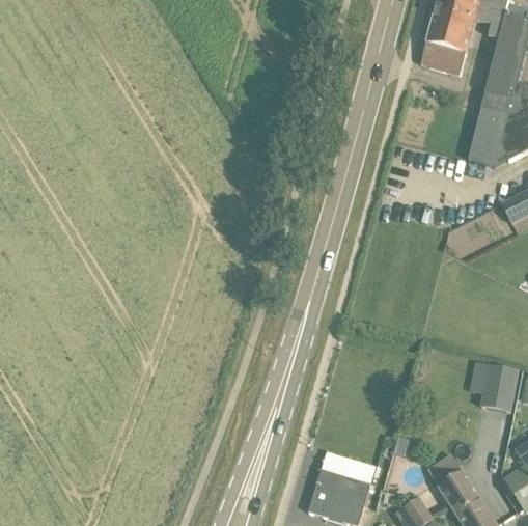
[(488,23),(484,36),(498,39),(501,27),(505,11),(503,11),(506,0),(437,0),(436,3),(455,8),(454,14),(488,23)]
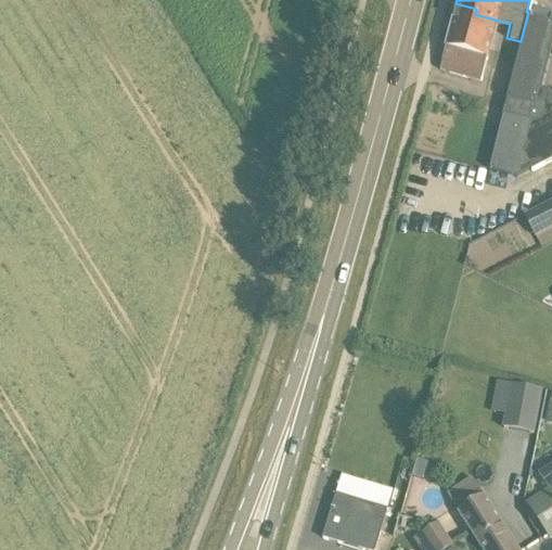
[(480,77),(495,21),(475,14),(476,9),(456,3),(439,66),(480,77)]
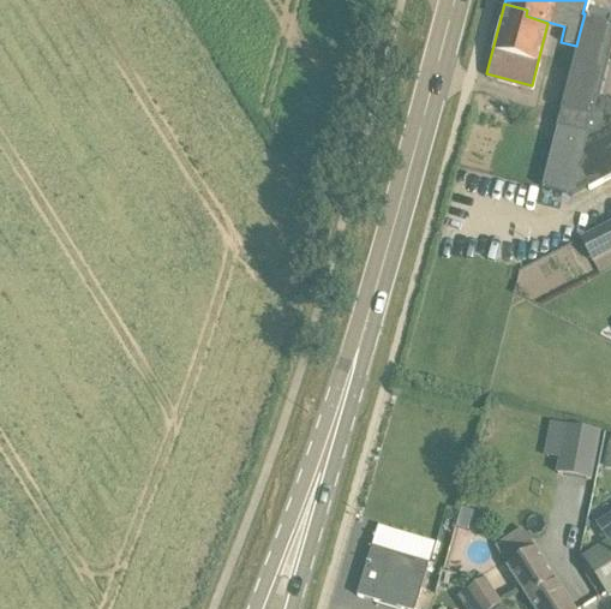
[(610,23),(585,13),(580,31),(576,46),(539,185),(567,192),(582,184),(585,187),(610,172),(610,100),(597,96),(610,40),(610,23)]
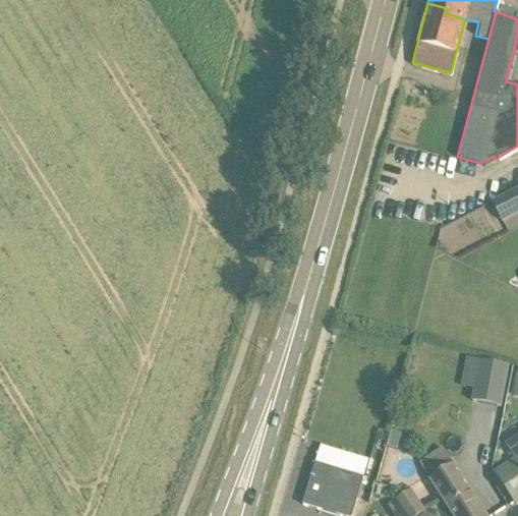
[(517,185),(491,199),(499,214),(517,203),(517,185)]
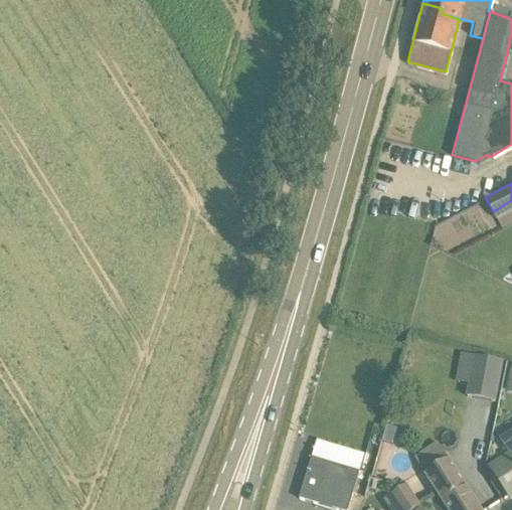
[(473,356),(466,385),(464,396),(491,402),(500,362),(473,356)]
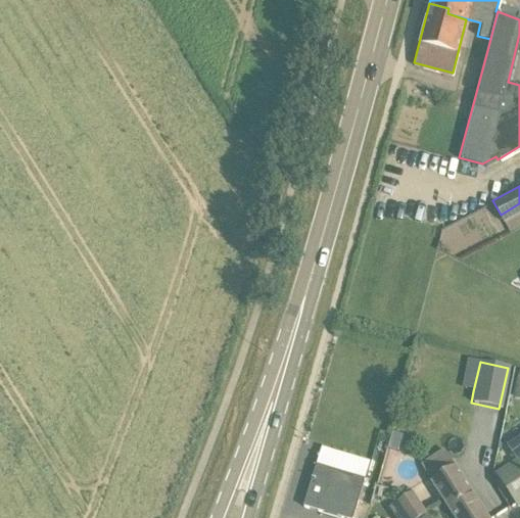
[(395,449),(400,432),(390,430),(385,445),(395,449)]
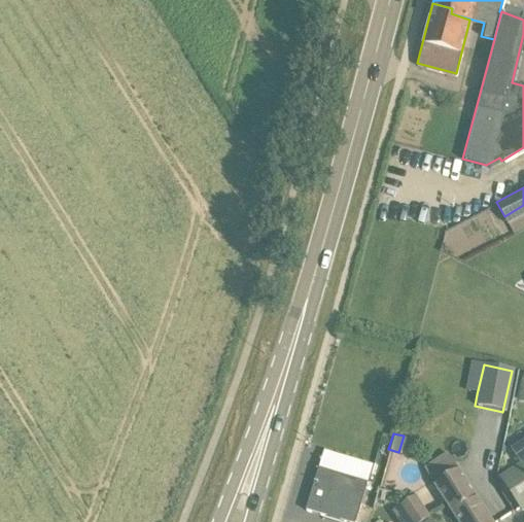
[(523,505),(523,437),(510,447),(519,460),(498,474),(520,508),(523,505)]
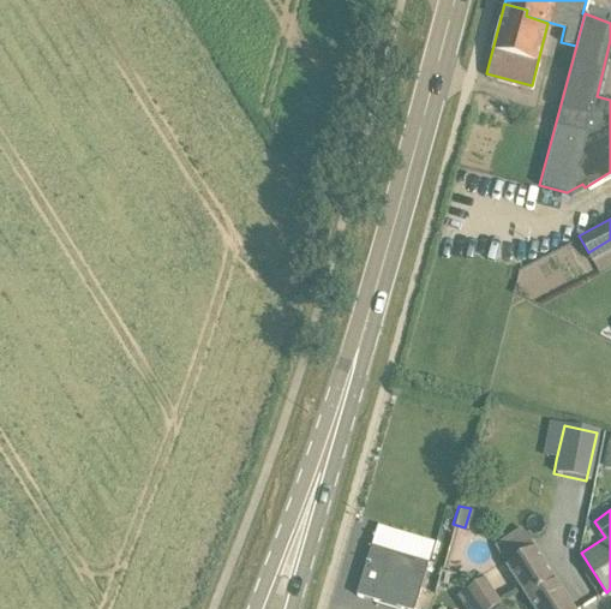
[(355,591),(373,596),(413,608),(427,559),(371,542),(366,556),(355,591)]
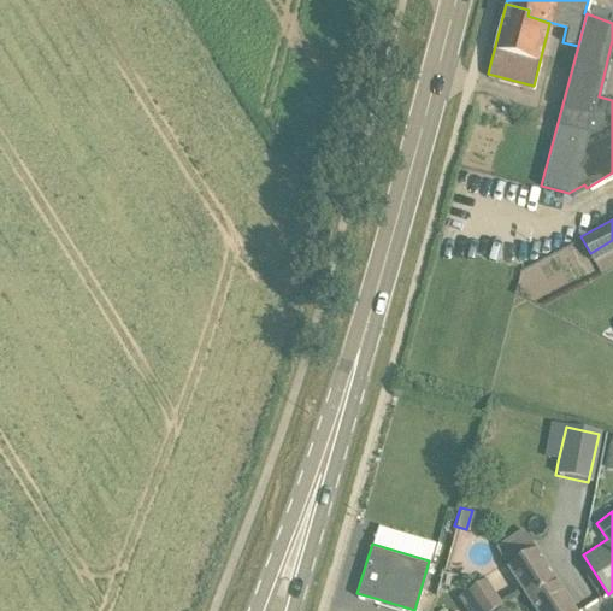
[(575,610),(534,546),(506,564),(536,610),(575,610)]
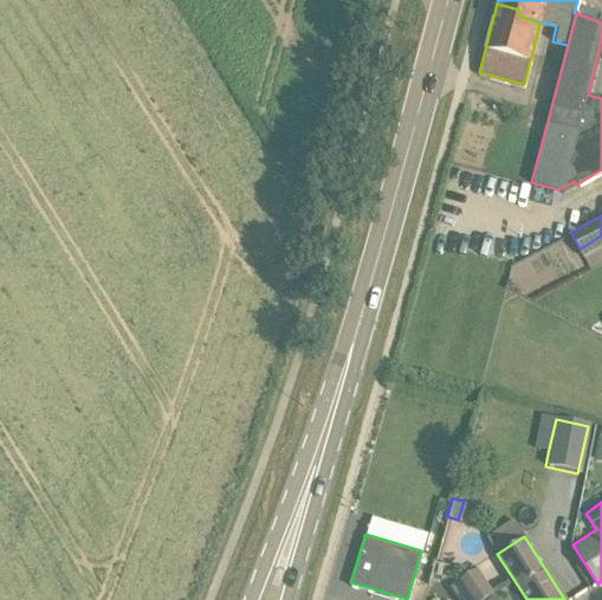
[(476,567),(457,580),(470,599),(477,599),(491,591),(476,567)]
